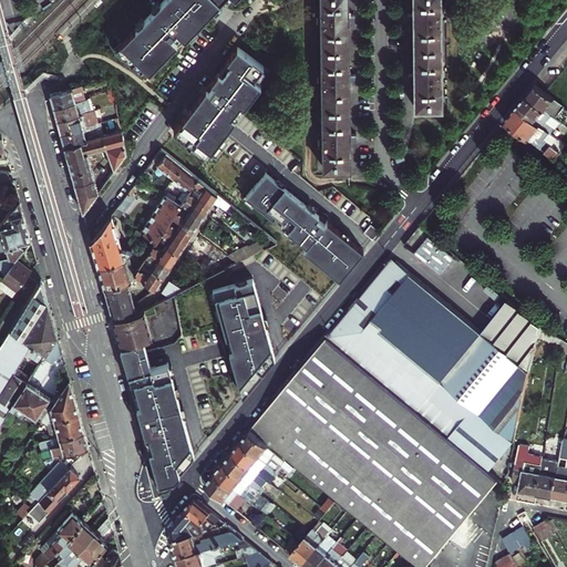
[(163,0),(116,49),(133,64),(134,62),(147,75),(184,38),(186,39),(218,6),(224,0),(163,0)]
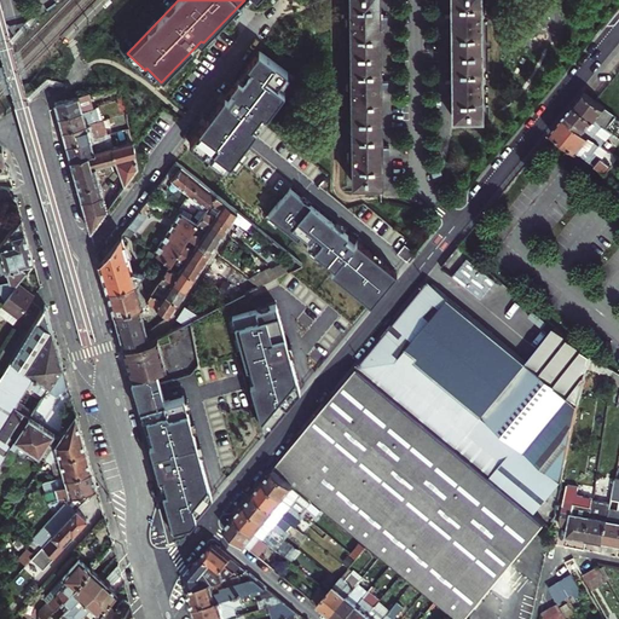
[(351,0),(353,181),(382,181),(380,0),(351,0)]
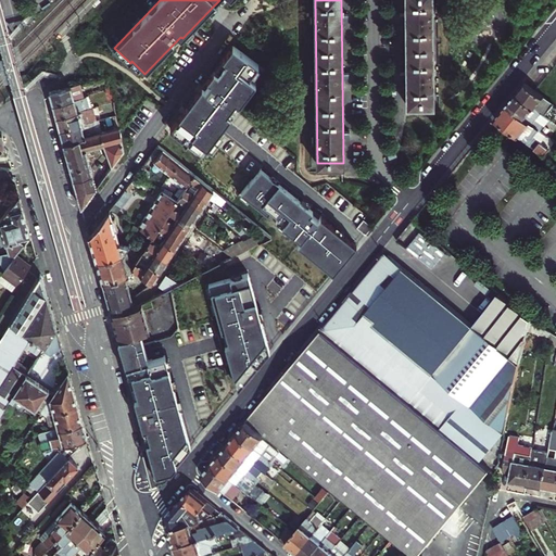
[(405,0),(407,105),(433,105),(431,0),(405,0)]
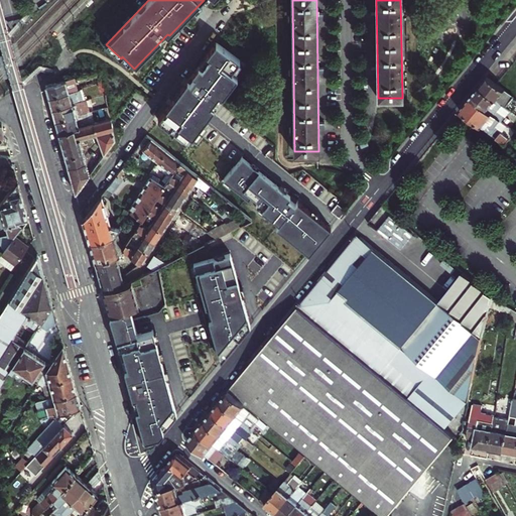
[(158,120),(187,143),(238,77),(231,71),(233,69),(238,62),(239,60),(216,42),(158,120)]
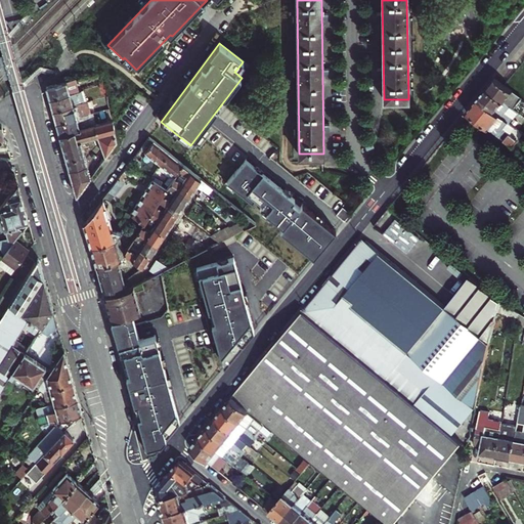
[(504,84),(496,78),(492,83),(487,88),(514,108),(522,98),(504,84)]
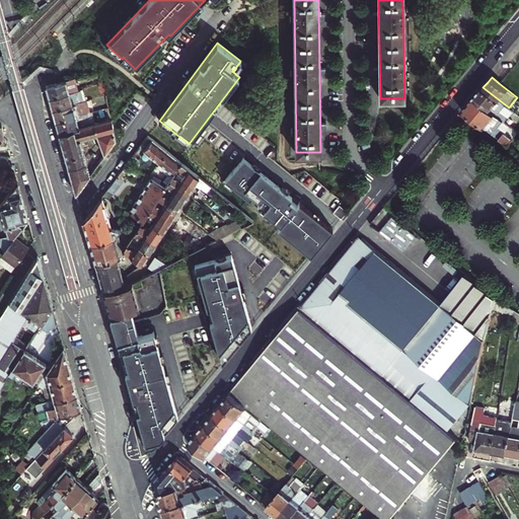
[(49,97),(78,90),(76,82),(75,79),(46,86),(47,92),(49,97)]
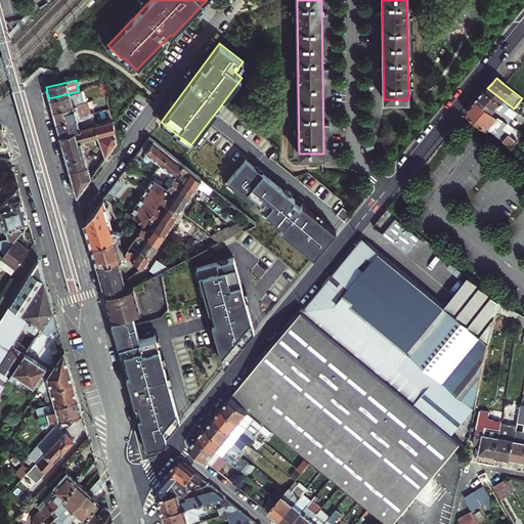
[(479,99),(508,122),(510,123),(513,118),(518,112),(514,108),(487,88),(483,94),(479,99)]
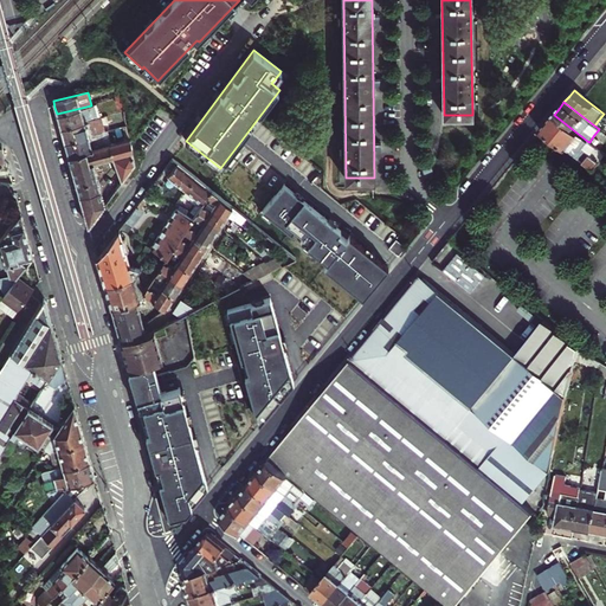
[(59,121),(60,128),(97,118),(94,105),(91,105),(57,114),(59,121)]
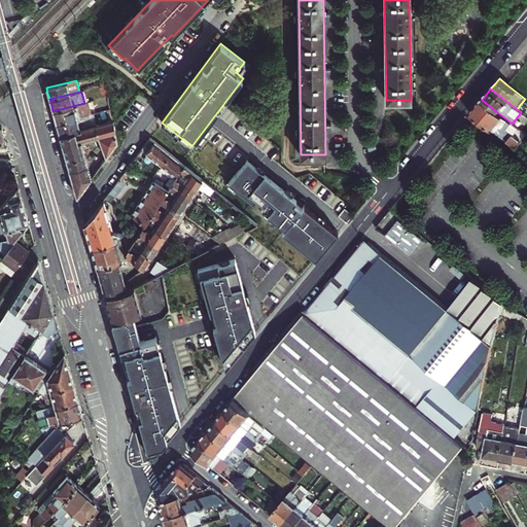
[(505,130),(511,123),(482,100),(476,106),(470,113),(502,138),(507,131),(505,130)]
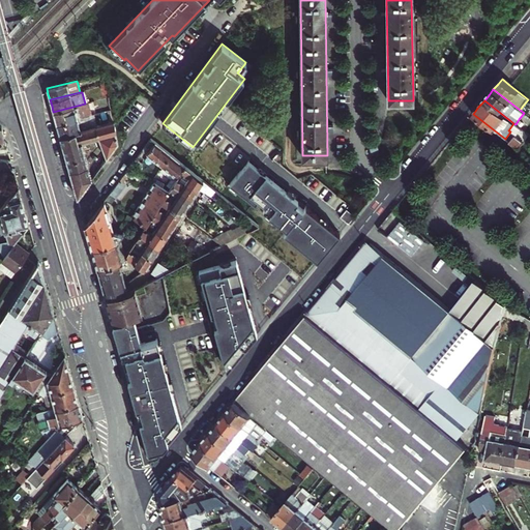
[(55,118),(57,124),(87,116),(92,114),(89,102),(88,102),(85,104),(53,112),(55,118)]
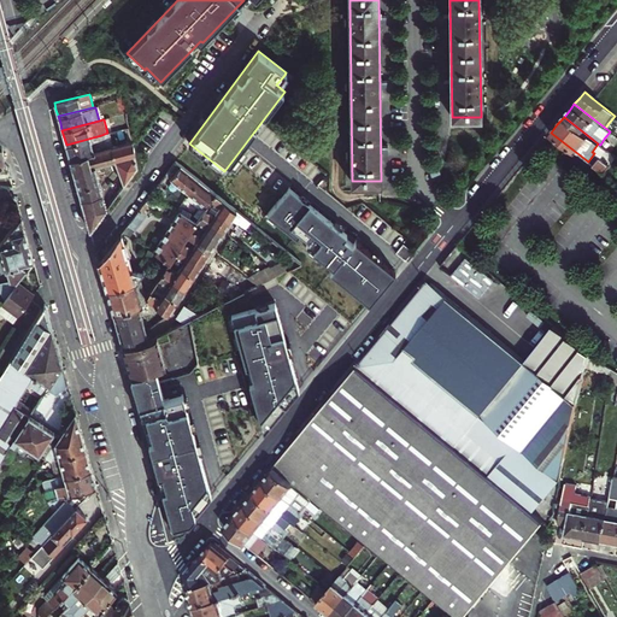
[(68,152),(70,159),(94,152),(94,151),(105,147),(101,135),(66,145),(68,152)]
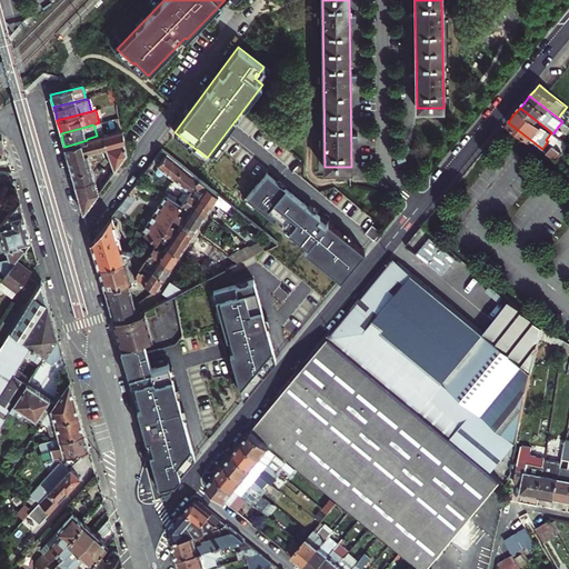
[(558,138),(561,140),(565,135),(557,128),(553,133),(558,138)]
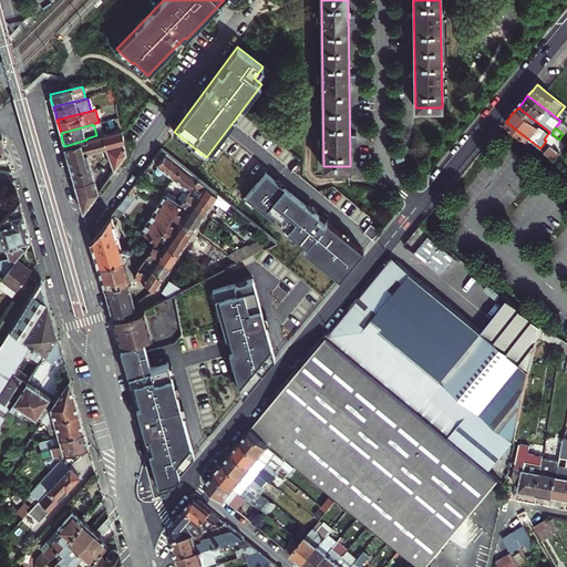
[(99,191),(95,177),(89,153),(106,147),(110,160),(113,169),(126,152),(122,130),(86,140),(64,146),(73,179),(83,212),(84,212),(99,191)]
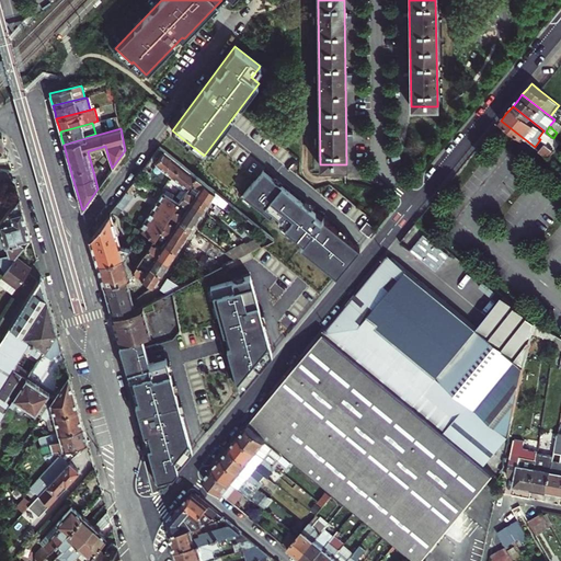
[(546,132),(544,130),(538,138),(540,139),(535,147),(539,150),(542,146),(550,136),(546,132)]
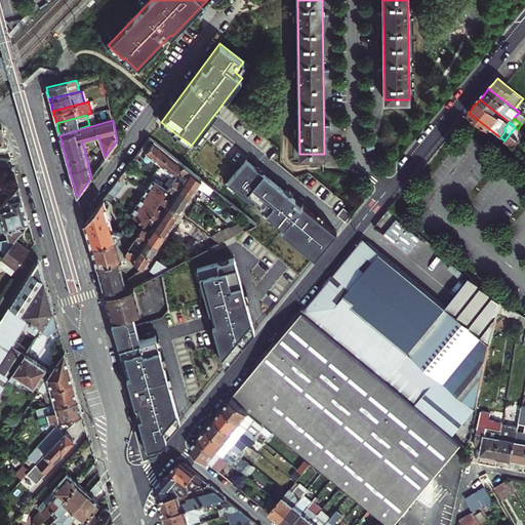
[(505,140),(514,148),(519,142),(511,135),(508,136),(505,140)]
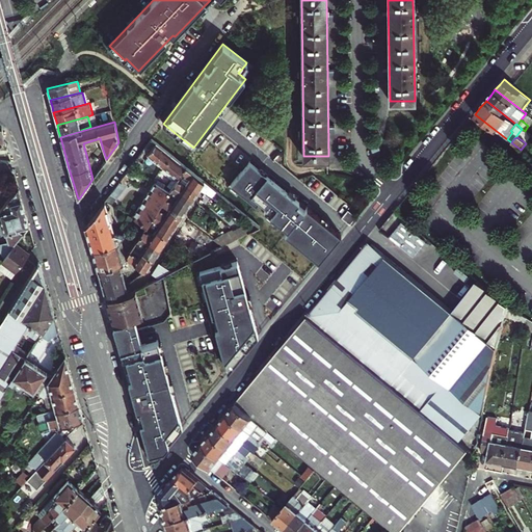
[(147,155),(164,168),(161,173),(169,179),(166,183),(159,179),(156,183),(169,191),(174,185),(180,176),(186,166),(152,138),(142,151),(148,154),(147,155)]
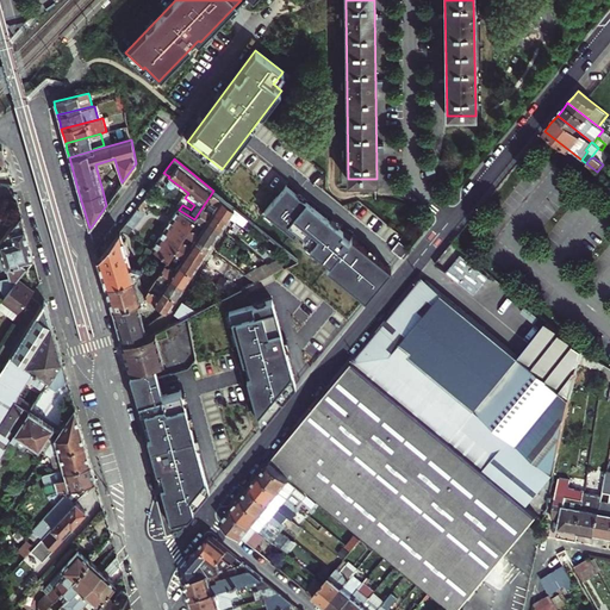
[(103,191),(106,205),(122,182),(118,172),(103,191)]
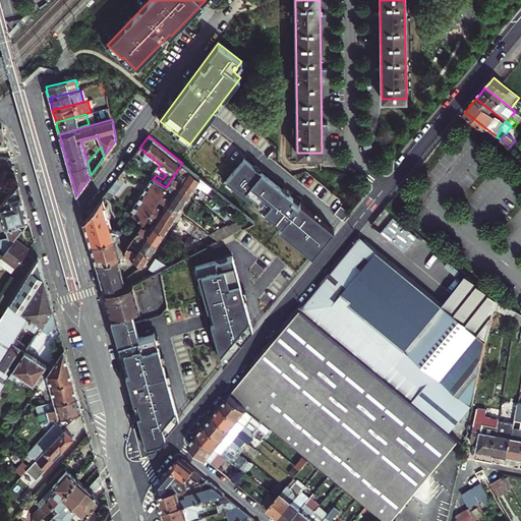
[(137,150),(128,163),(135,168),(140,161),(135,157),(136,156),(137,157),(141,153),(137,150)]
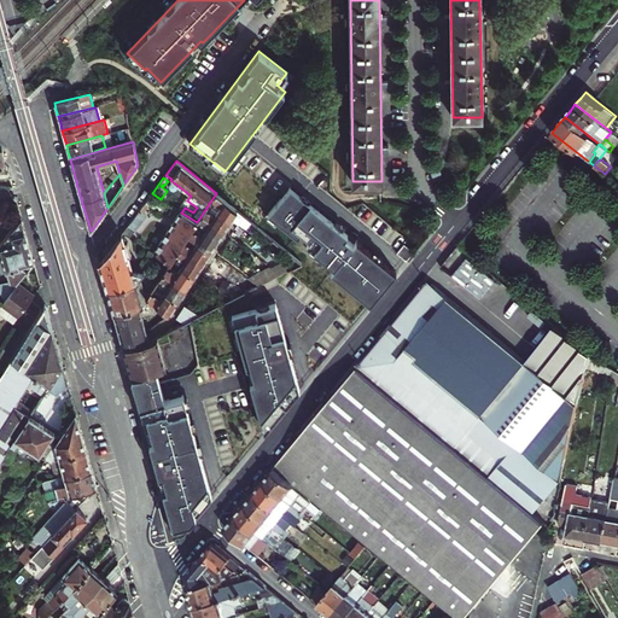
[(290,186),(268,214),(269,215),(278,222),(298,238),(301,234),(309,242),(307,245),(312,250),(320,256),(334,268),(331,272),(371,303),(396,272),(380,260),(372,252),(357,242),(354,245),(344,238),(348,233),(343,229),(334,222),(309,202),(301,196),(290,186)]
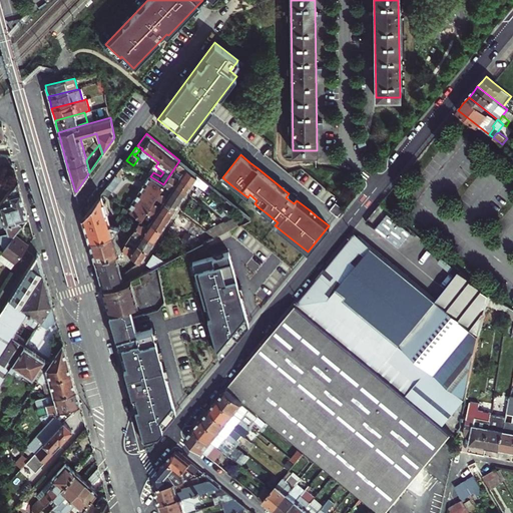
[(179,160),(173,169),(192,182),(194,179),(197,175),(179,160)]
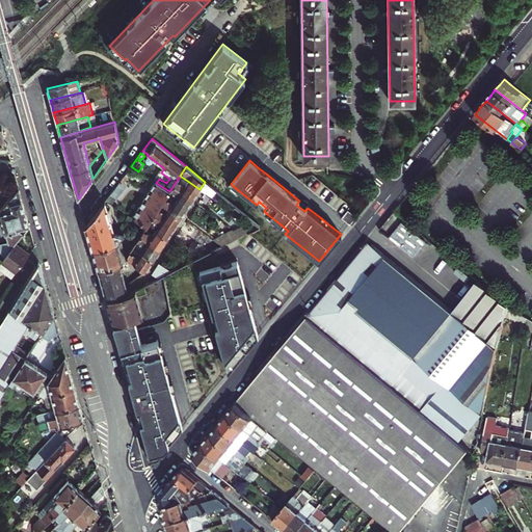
[(142,176),(129,168),(109,194),(115,200),(126,186),(124,183),(129,177),(136,183),(142,176)]
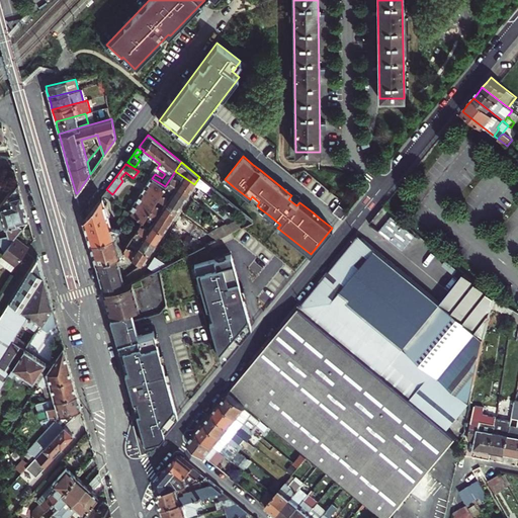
[(169,180),(188,193),(190,190),(194,184),(175,171),(169,180)]
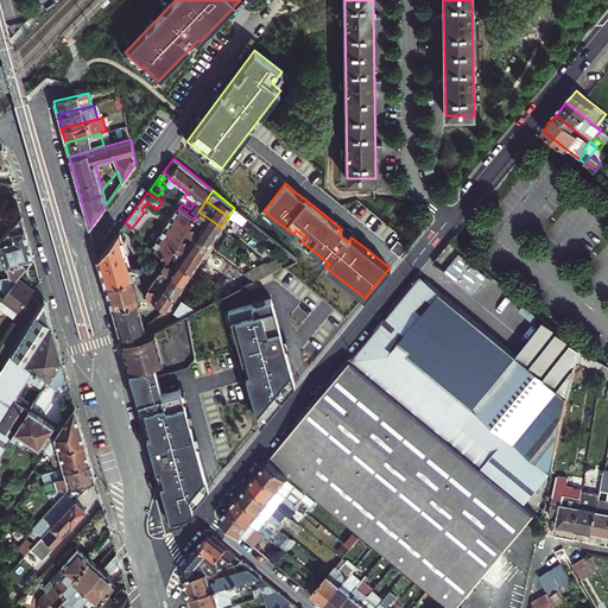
[(177,245),(185,232),(191,222),(194,219),(178,209),(160,236),(176,246),(177,245)]
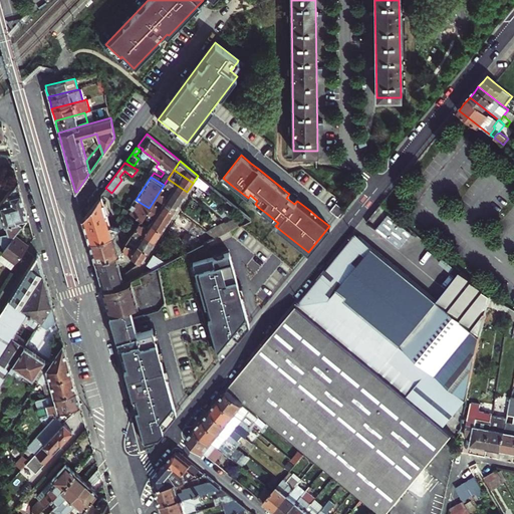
[(164,185),(162,188),(182,200),(184,197),(187,192),(168,179),(164,185)]
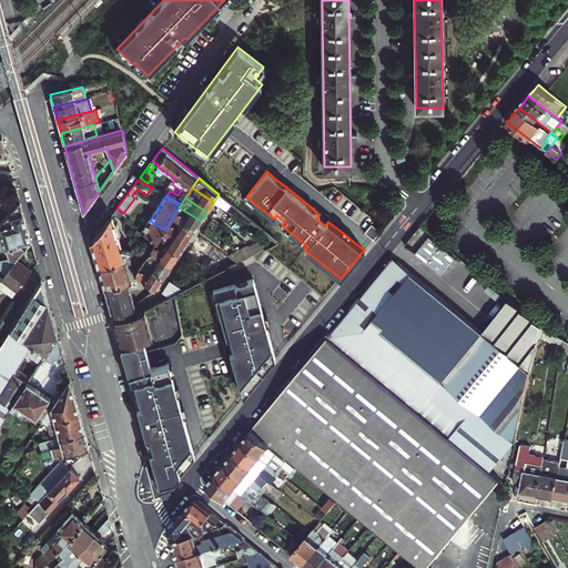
[(17,260),(31,240),(19,201),(0,224),(0,226),(6,250),(9,259),(11,266),(17,260)]
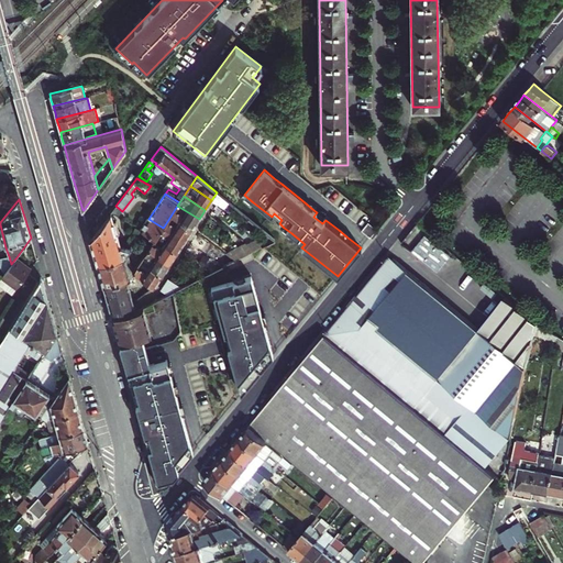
[(315,206),(307,199),(305,202),(312,209),(315,206)]
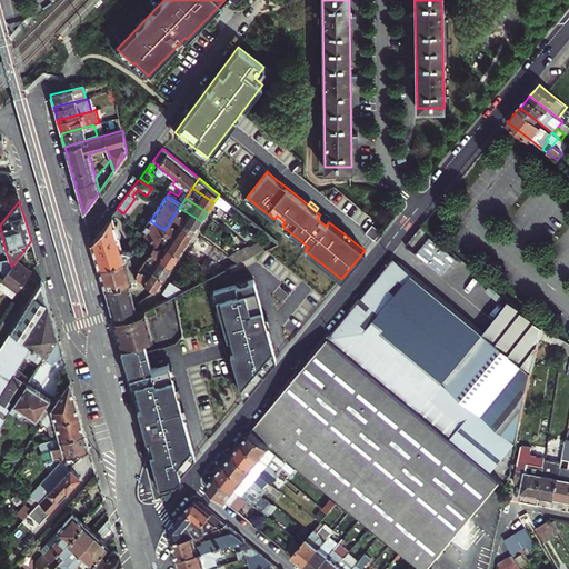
[(179,208),(173,217),(195,231),(198,227),(201,221),(179,208)]
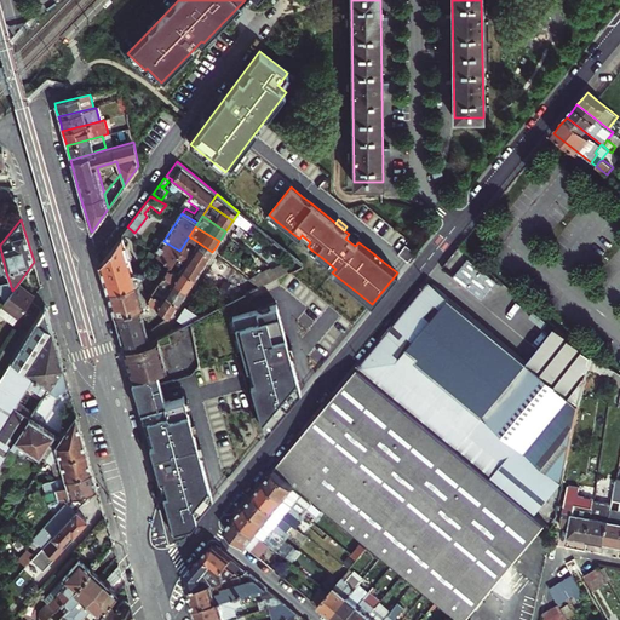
[(143,274),(133,270),(130,256),(132,256),(128,246),(128,242),(127,242),(126,244),(122,233),(99,264),(103,277),(108,292),(137,282),(141,277),(143,274)]
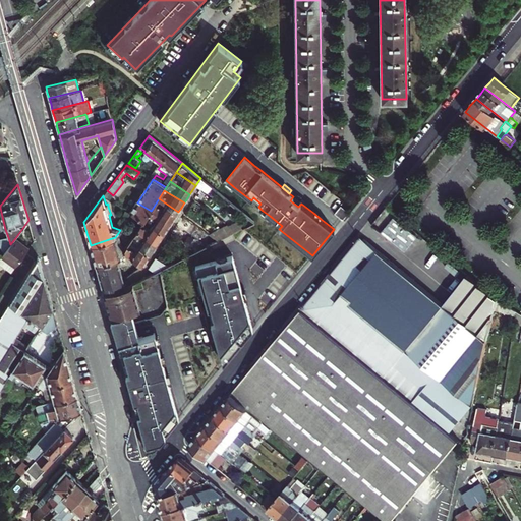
[(159,198),(152,210),(171,222),(174,218),(178,212),(159,198)]
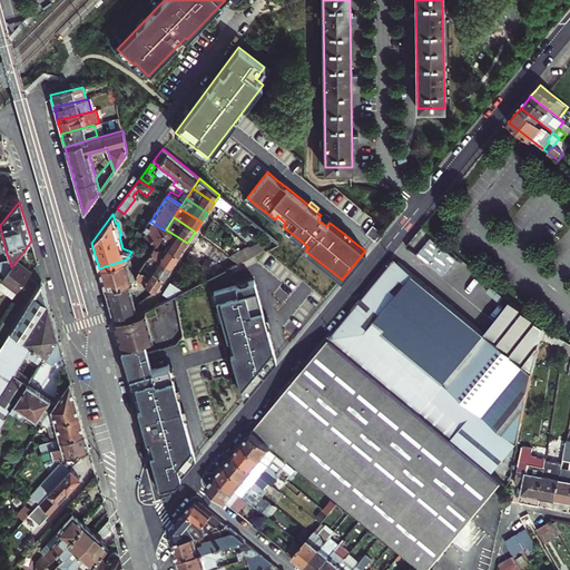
[(150,222),(143,233),(157,243),(158,241),(165,231),(150,222)]
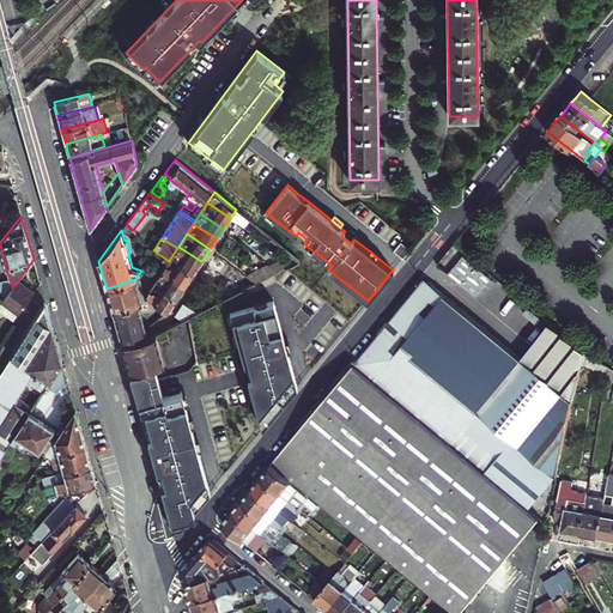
[(402,259),(411,249),(401,242),(393,250),(402,259)]
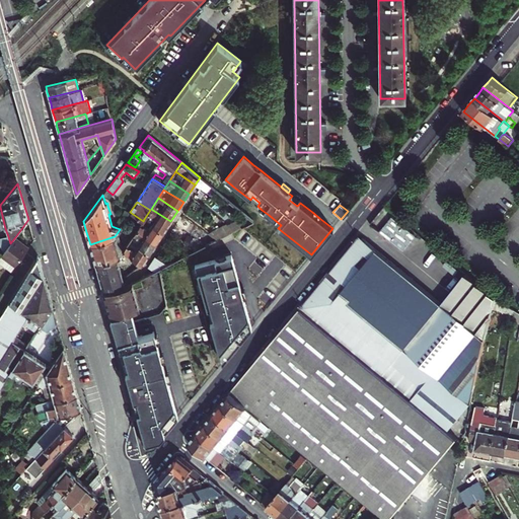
[(121,228),(127,218),(130,213),(125,209),(121,217),(125,219),(125,220),(120,217),(117,222),(116,225),(119,226),(121,228)]
